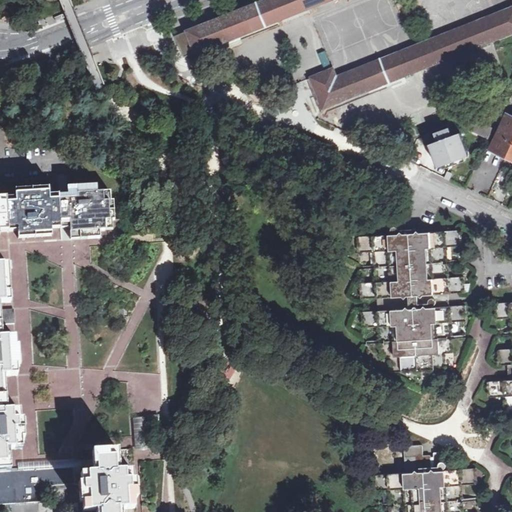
[(266,0),(175,36),(185,57),(328,0),(266,0)]
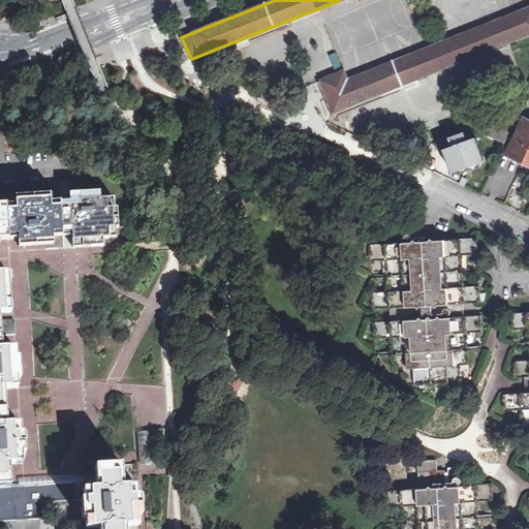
[(344,71),(318,82),(330,111),(333,116),(335,111),(528,33),(528,8),(348,81),(344,71)]
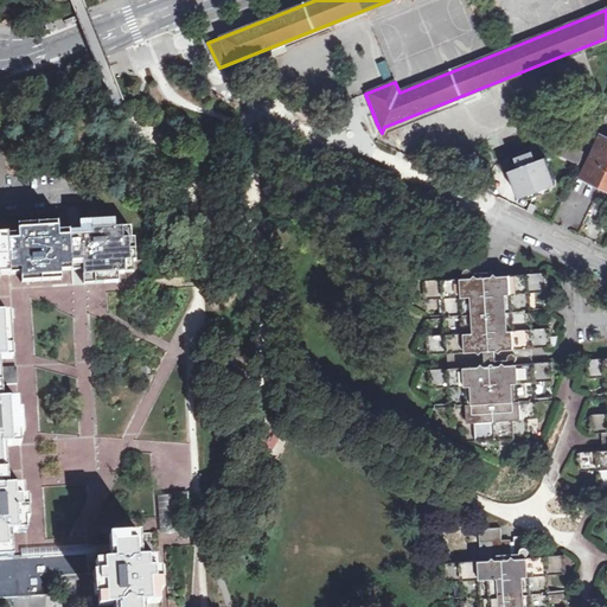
[(108,65),(108,63),(96,69),(97,74),(110,68),(108,65)]
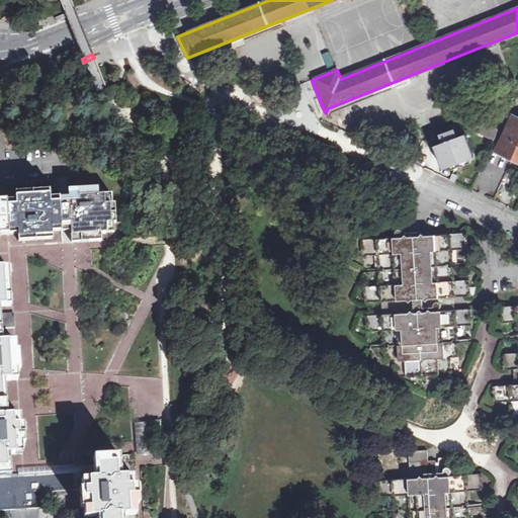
[(517,117),(514,115),(498,152),(517,161),(517,117)]
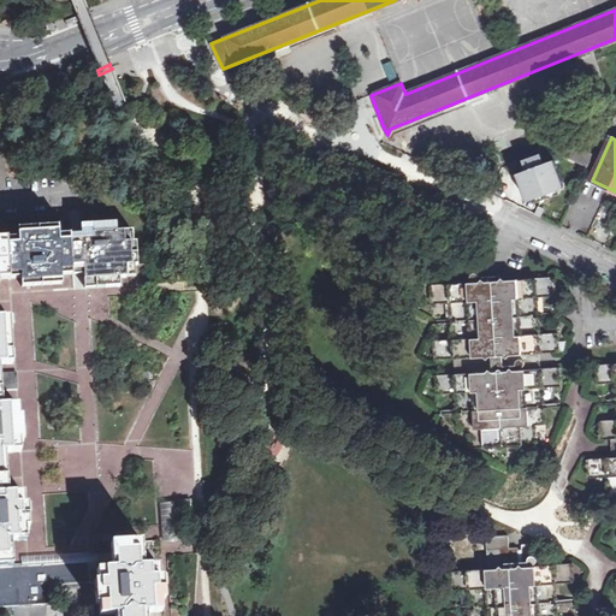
[(567,143),(562,154),(588,165),(593,154),(567,143)]
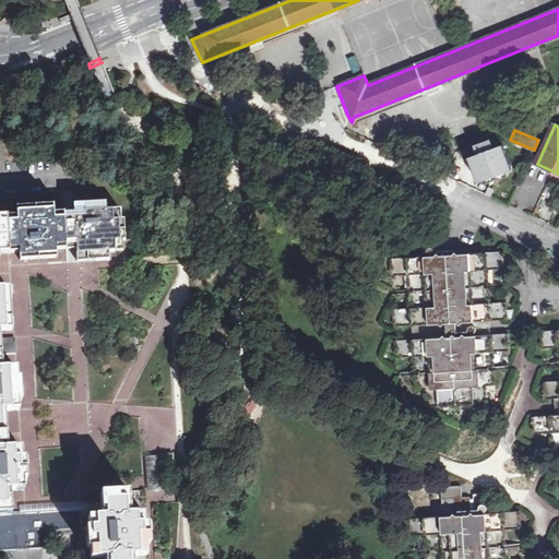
[(499,144),(476,153),(488,185),(497,181),(498,185),(512,179),(499,144)]
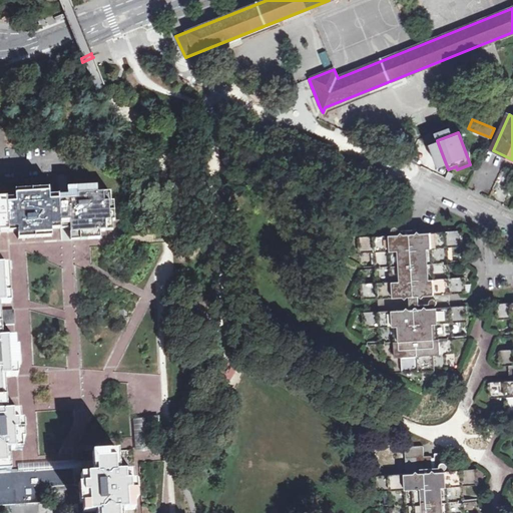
[(418,165),(428,143),(419,139),(409,161),(418,165)]
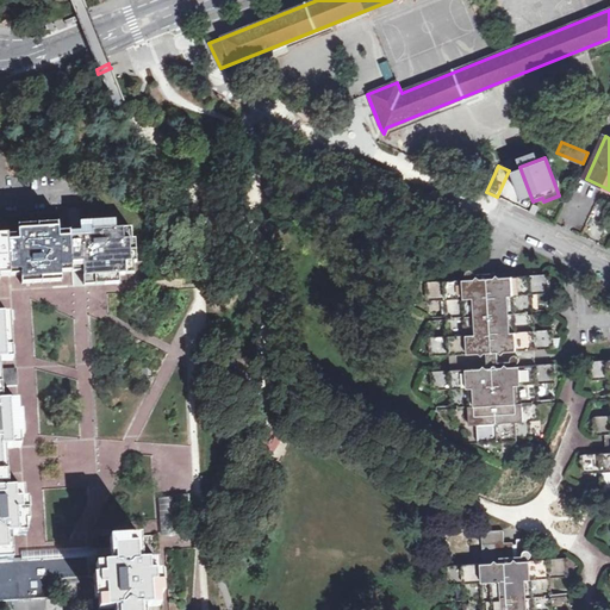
[(137,257),(136,241),(134,241),(132,230),(117,231),(117,222),(81,224),(82,234),(60,235),(58,224),(18,226),(19,236),(2,236),(0,236),(0,562),(13,561),(12,536),(26,535),(26,524),(30,523),(29,512),(29,502),(24,502),(24,490),(8,491),(6,448),(22,448),(20,436),(24,436),(23,425),(22,414),(19,414),(18,403),(2,404),(0,361),(13,360),(12,338),(11,316),(0,316),(0,275),(8,277),(22,275),(23,285),(62,282),(62,273),(78,272),(83,272),(85,286),(97,285),(119,284),(119,275),(135,273),(134,262),(137,262),(137,257)]
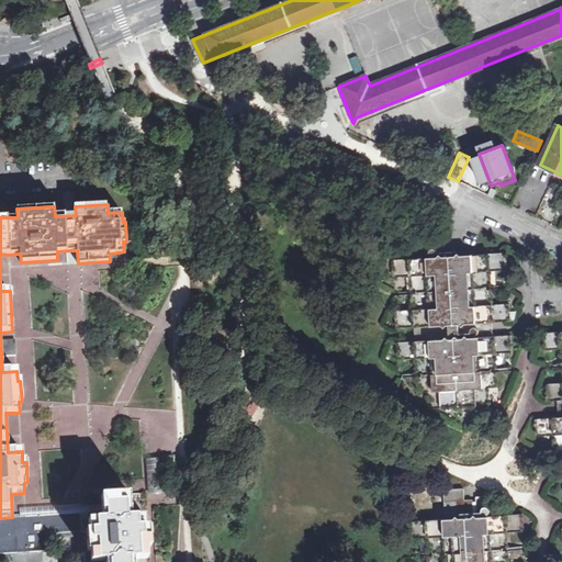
[(434,257),(393,260),(394,277),(412,276),(414,311),(396,312),(397,329),(402,328),(415,328),(416,343),(403,344),(398,344),(400,360),(417,359),(418,393),(427,392),(428,409),(475,406),(491,405),(490,388),(498,388),(496,353),(513,352),(512,335),(494,336),(494,329),(494,322),(510,321),(509,304),(492,305),(491,288),(490,271),(507,270),(506,253),(458,256),(457,251),(450,251),(442,253),(442,246),(442,240),(441,239),(427,240),(426,247),(434,247),(433,248),(431,248),(430,249),(429,253),(430,255),(431,256),(434,256),(434,257)]
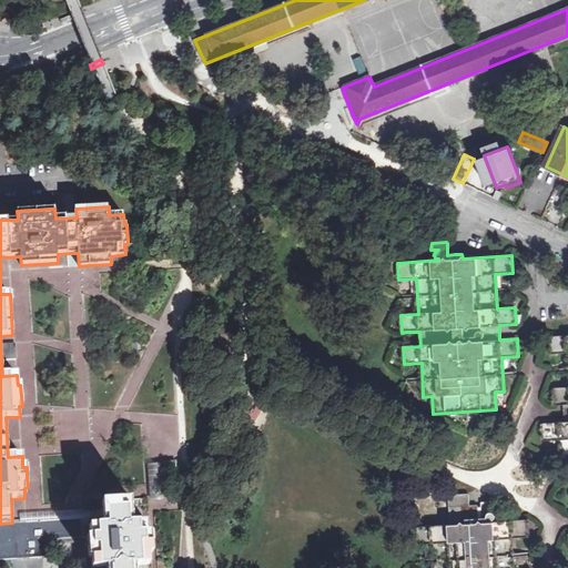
[(567,335),(550,336),(551,354),(567,353),(567,388),(554,389),(555,405),(565,405),(566,415),(566,423),(543,424),(544,440),(560,440),(561,457),(567,456),(567,335)]
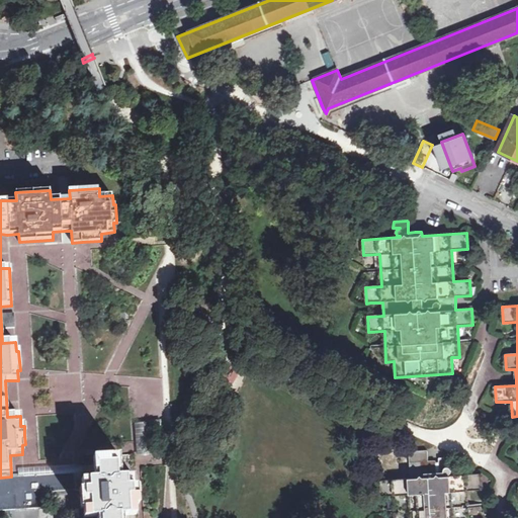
[(470,517),(468,491),(485,490),(484,475),(466,476),(449,477),(449,476),(450,476),(451,475),(452,473),(452,471),(452,469),(451,468),(449,467),(447,466),(454,465),(454,457),(440,458),(439,460),(429,461),(428,450),(421,450),(410,451),(409,452),(411,479),(378,481),(379,496),(395,496),(396,517),(470,517)]
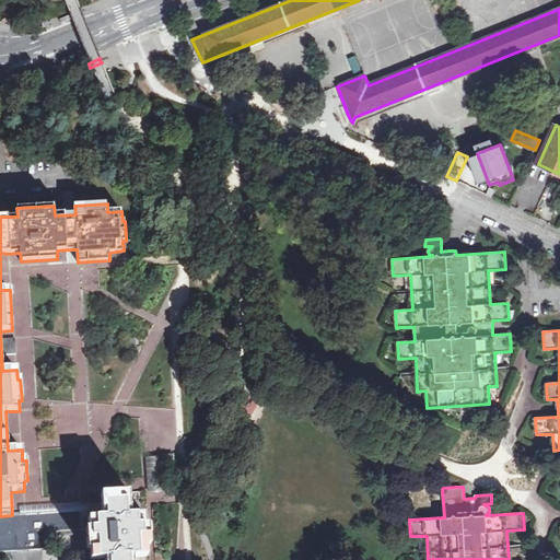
[(91,559),(96,559),(105,559),(132,559),(133,557),(148,556),(147,546),(150,546),(149,526),(146,526),(146,516),(130,516),(129,492),(101,494),(102,518),(90,520),(91,529),(86,529),(88,545),(88,549),(91,549),(91,559)]
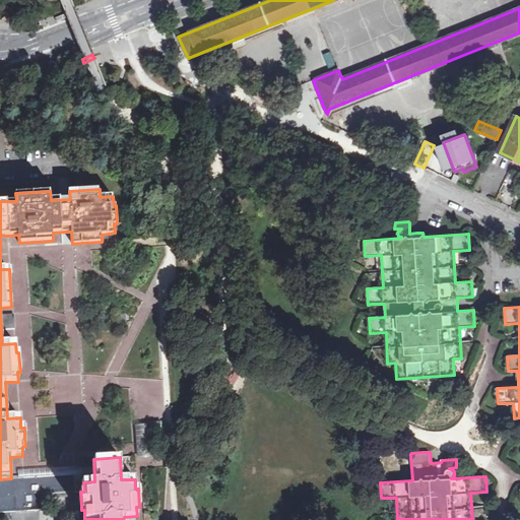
[(11,478),(0,479),(0,511),(44,509),(43,492),(75,490),(75,475),(11,478)]
